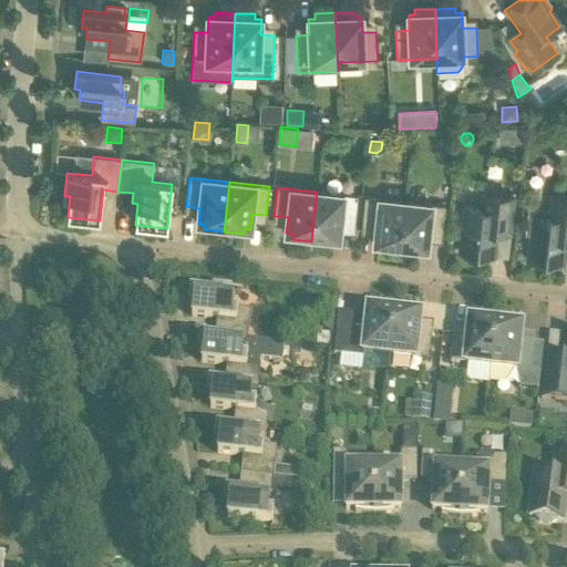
[(354,225),(358,196),(317,192),(311,241),(332,244),(332,238),(339,239),(340,224),(354,225)]
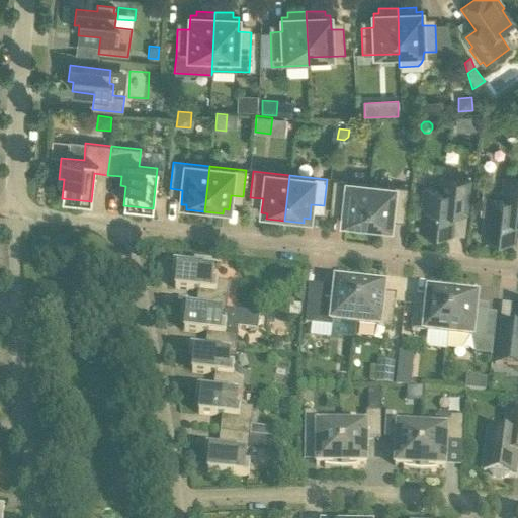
[(467,209),(470,180),(441,177),(439,191),(424,189),(419,230),(452,234),(455,207),(467,209)]
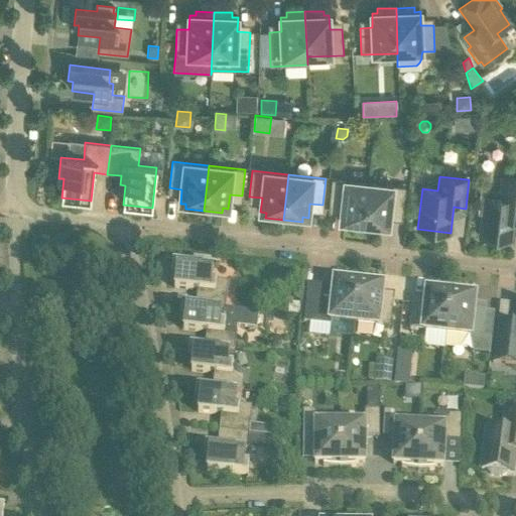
[(512,240),(515,214),(515,179),(502,178),(501,191),(481,188),(478,213),(482,214),(480,236),(512,240)]
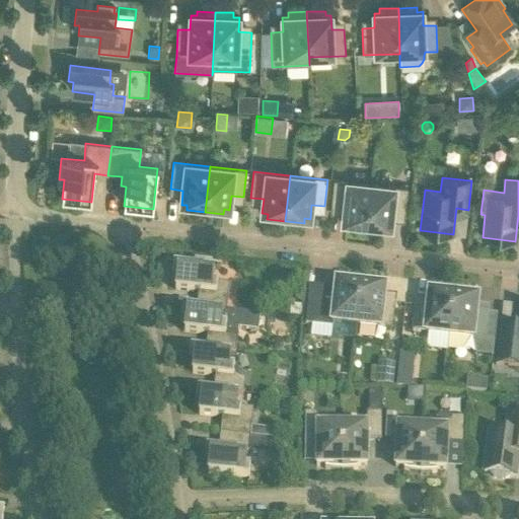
[(366,229),(371,184),(335,180),(331,207),(344,208),(343,222),(348,223),(348,227),(366,229)]
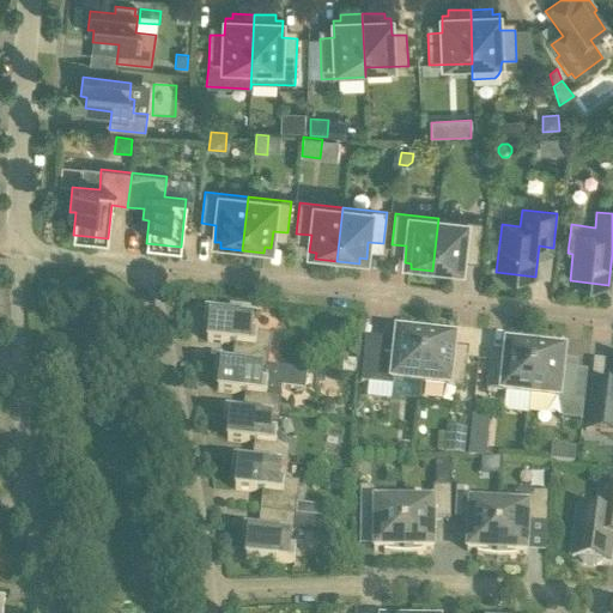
[(478,254),(481,223),(438,218),(432,271),(454,273),(455,268),(461,269),(463,253),(478,254)]
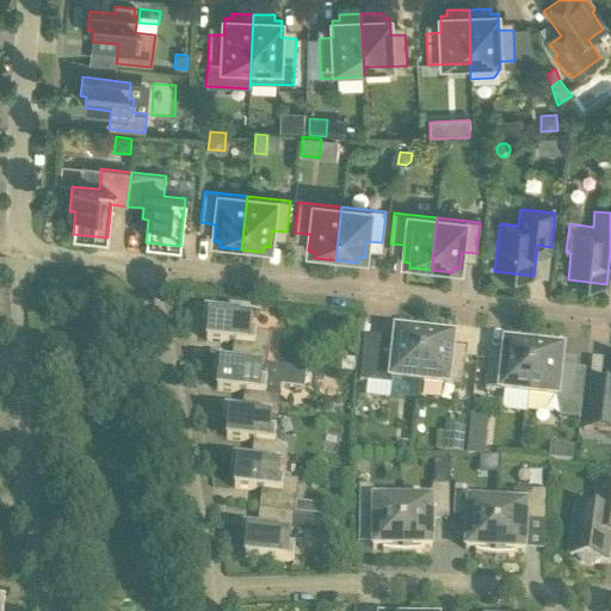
[(263,366),(266,366),(270,335),(250,333),(252,316),(248,316),(250,309),(229,307),(229,314),(204,312),(202,331),(208,331),(205,343),(233,345),(230,363),(263,366)]
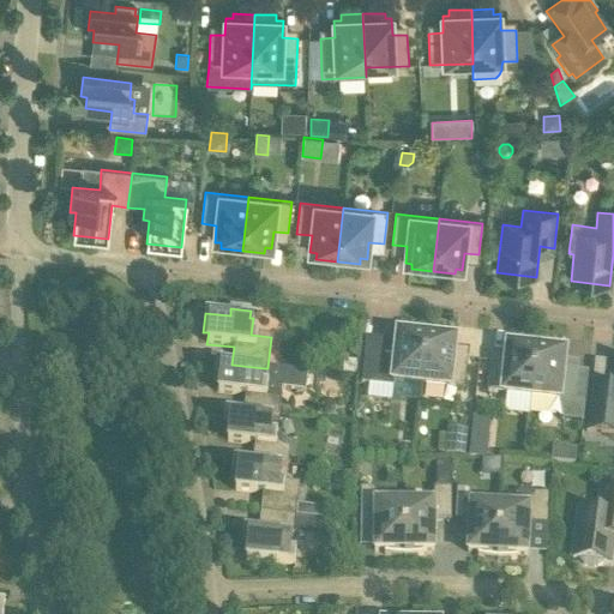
[(392,383),(421,385),(427,332),(405,330),(404,335),(397,335),(397,341),(396,351),(381,349),(365,348),(361,384),(369,385),(392,387),(392,383)]
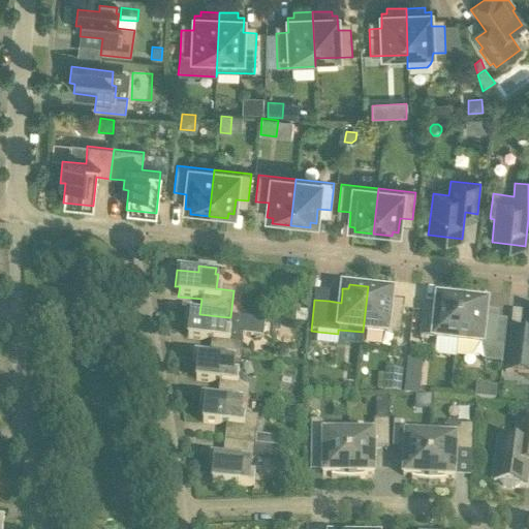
[(400,336),(403,309),(391,308),(392,293),(385,292),(386,288),(368,286),(363,332),(400,336)]
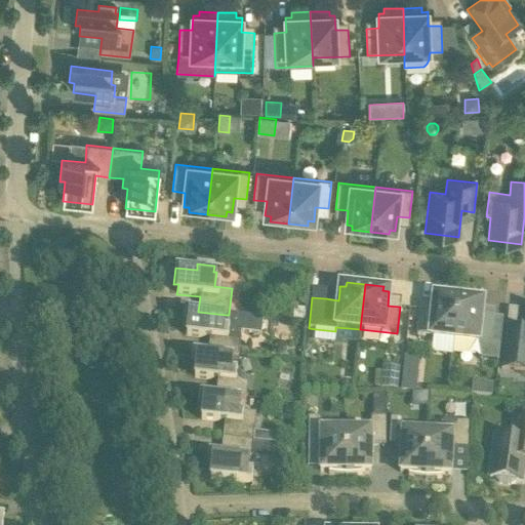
[(453,340),(458,294),(440,292),(440,297),(434,296),(432,311),(419,310),(416,336),(453,340)]
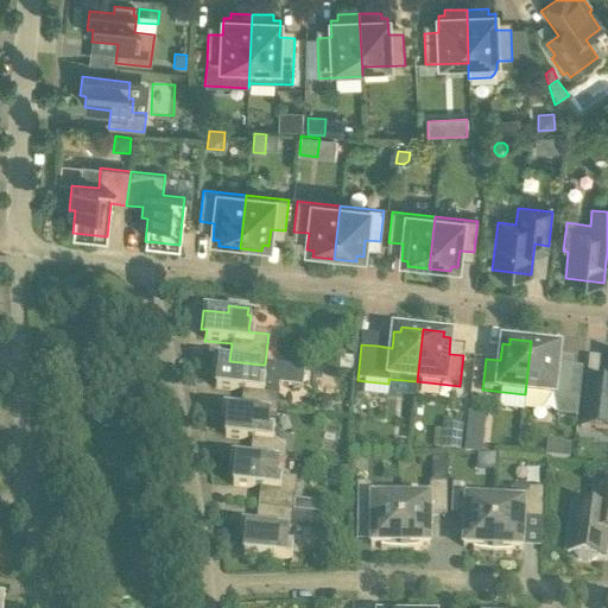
[(531,341),(525,394),(551,397),(556,416),(576,418),(582,369),(571,368),(557,366),(558,359),(559,349),(552,349),(552,343),(531,341)]
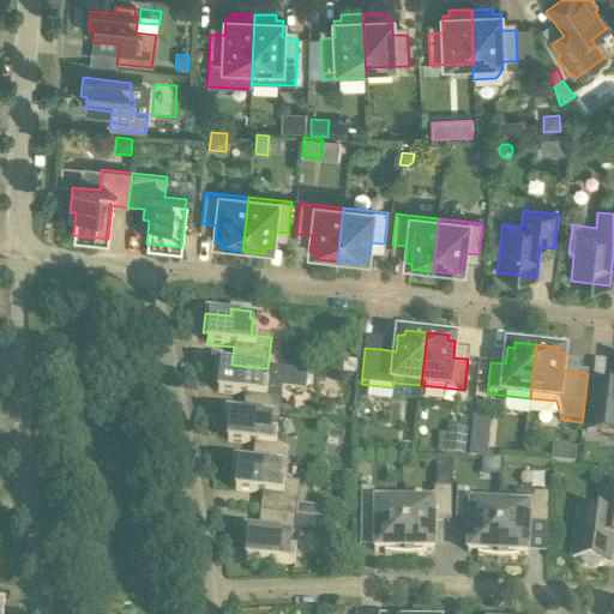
[(272,417),(278,417),(281,391),(306,393),(308,373),(268,368),(264,368),(232,365),(216,362),(214,381),(218,383),(217,393),(245,397),(242,414),(272,417)]
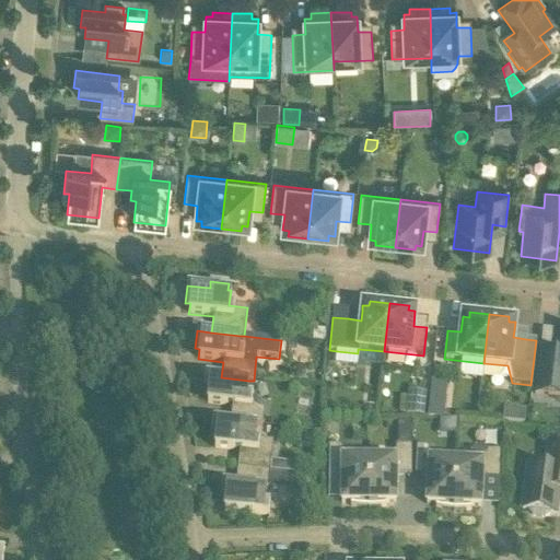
[(559,330),(556,330),(552,359),(539,358),(535,394),(559,396),(559,330)]
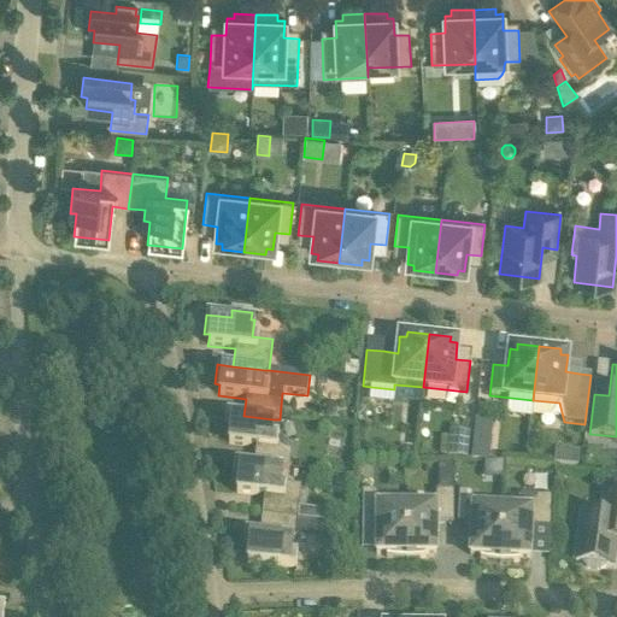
[(359,366),(346,365),(345,377),(358,378),(359,366)]
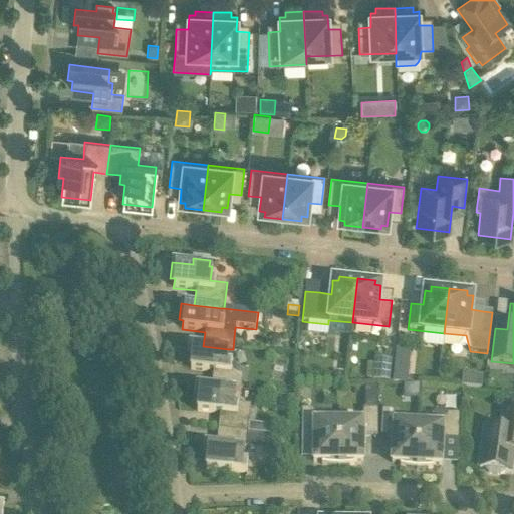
[(228,349),(203,346),(188,344),(186,360),(191,361),(190,370),(213,373),(211,388),(235,391),(241,392),(242,375),(232,363),(227,362),(228,349)]
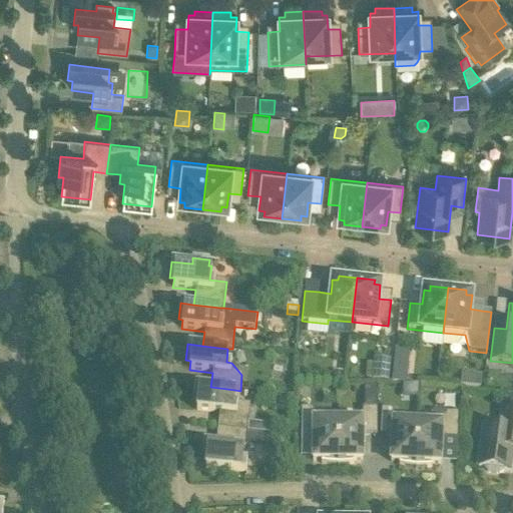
[(371,380),(388,382),(391,361),(373,359),(373,365),(371,380)]
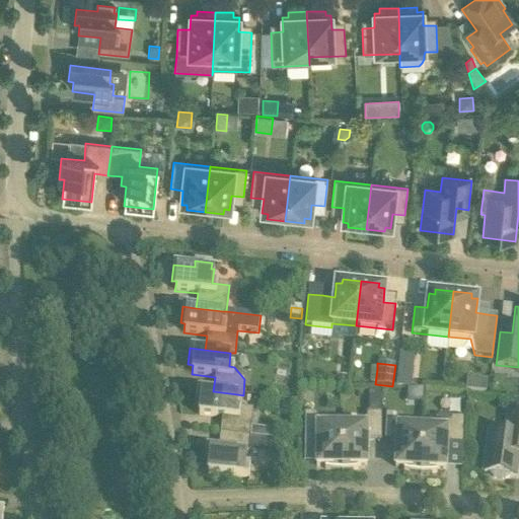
[(411,387),(413,371),(397,369),(395,386),(411,387)]
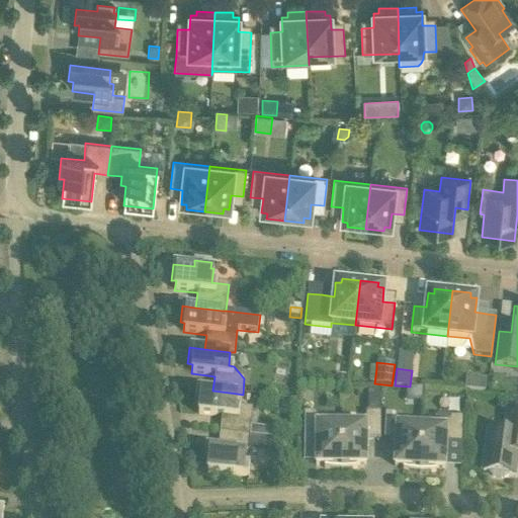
[(335,374),(334,385),(347,385),(347,375),(335,374)]
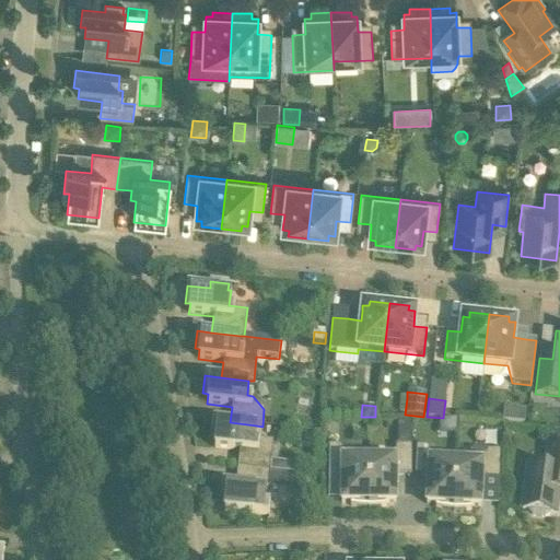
[(308,429),(321,430),(321,413),(310,412),(308,429)]
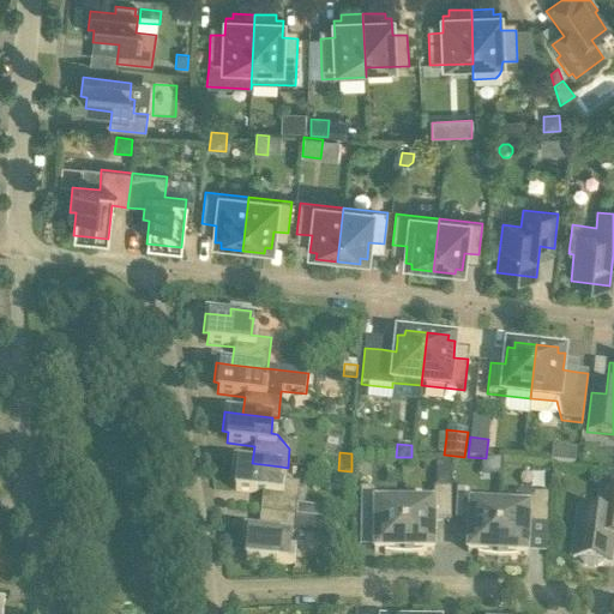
[(281,467),(252,463),(233,461),(230,480),(236,481),(235,492),(262,495),(260,513),(295,517),(295,516),(296,506),(299,485),(280,482),(281,467)]
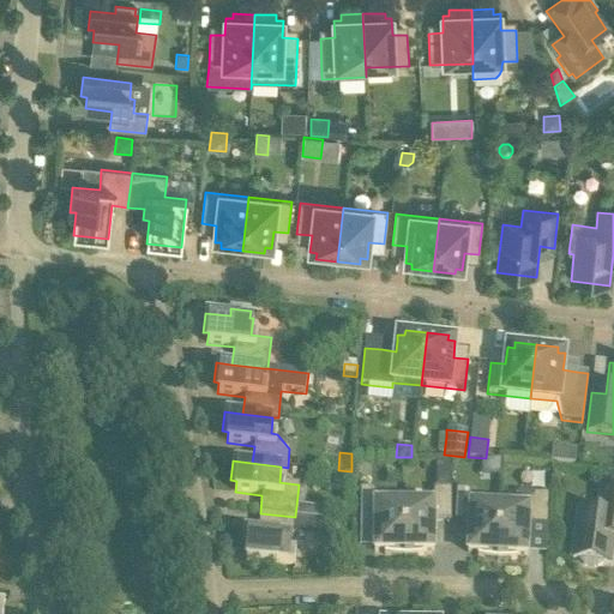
[(500,476),(500,461),(482,461),(482,476),(500,476)]
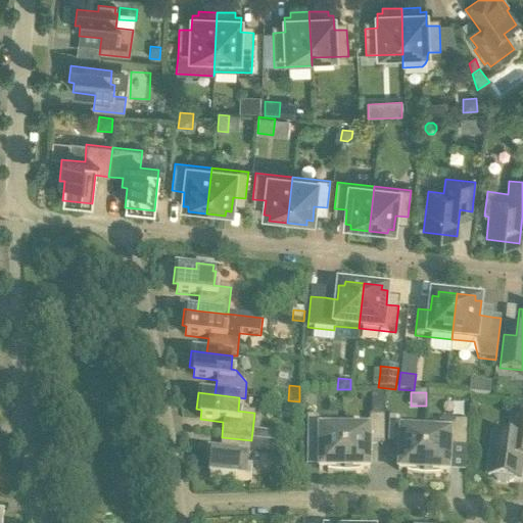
[(344,475),(344,429),(319,429),(319,417),(306,417),(306,443),(319,443),(319,470),(327,470),(327,473),(332,474),(344,475)]
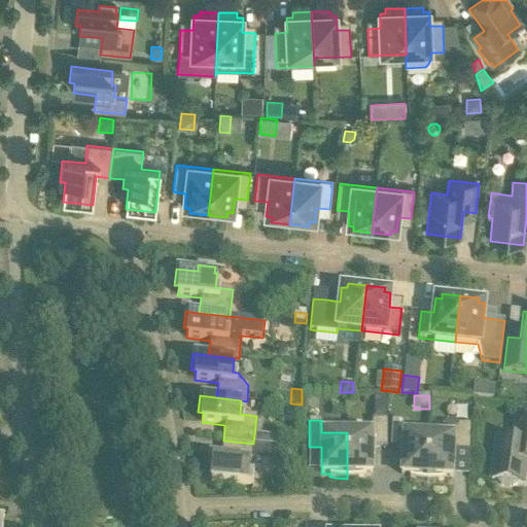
[(387,447),(387,420),(372,420),(372,432),(347,432),(347,479),(358,478),(363,478),(363,473),(372,473),(373,447),(387,447)]
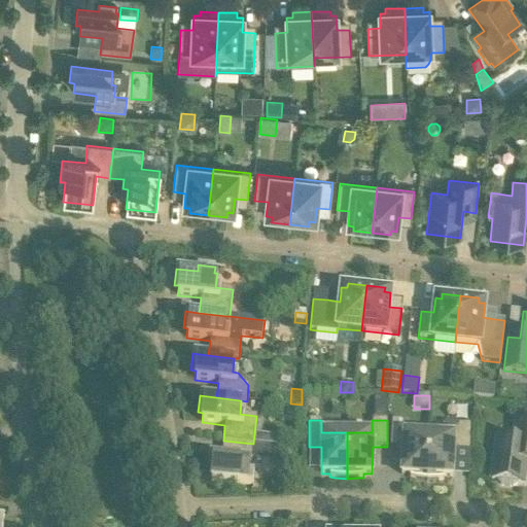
[(426,481),(428,434),(403,433),(405,421),(391,420),(390,447),(402,448),(401,475),(410,476),(410,479),(415,480),(426,481)]
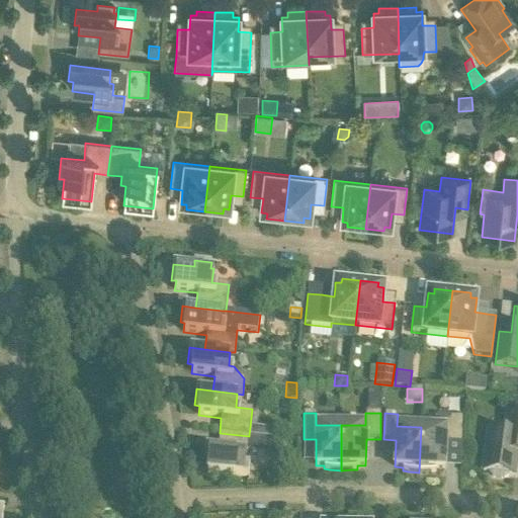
[(517,415),(506,414),(504,433),(488,431),(483,471),(489,472),(493,477),(504,479),(508,475),(515,476),(517,453),(517,415)]
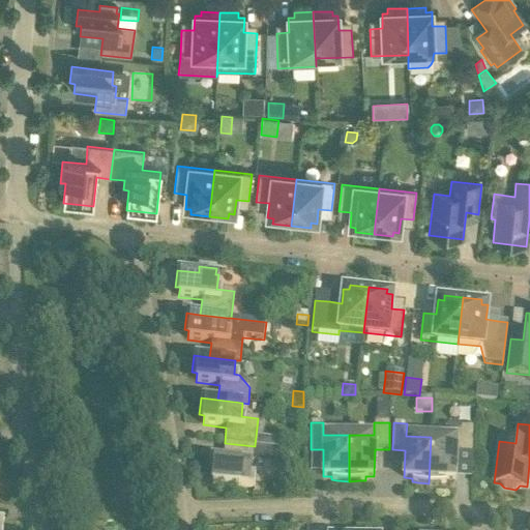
[(431,437),(429,483),(440,483),(445,483),(445,479),(454,480),(455,453),(472,453),(474,427),(457,425),(448,425),(445,430),(444,438),(431,437)]
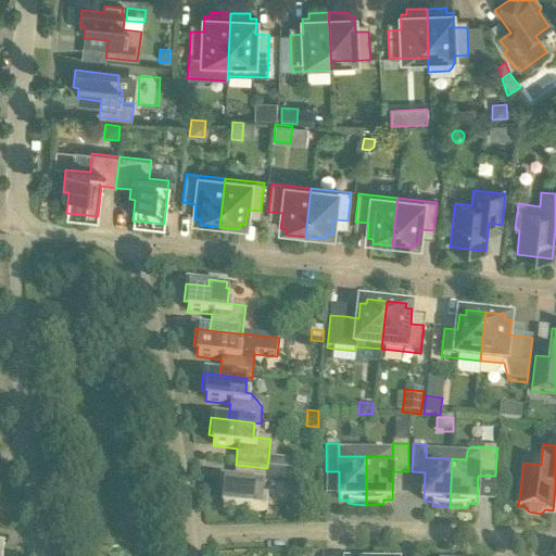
[(291,460),(268,458),(267,467),(290,469),(291,460)]
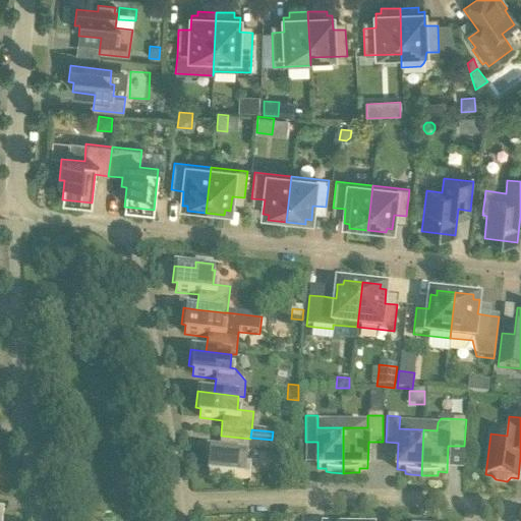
[(249,454),(250,439),(221,436),(219,451),(207,449),(205,466),(210,466),(209,475),(249,480),(250,468),(245,467),(247,454),(249,454)]
